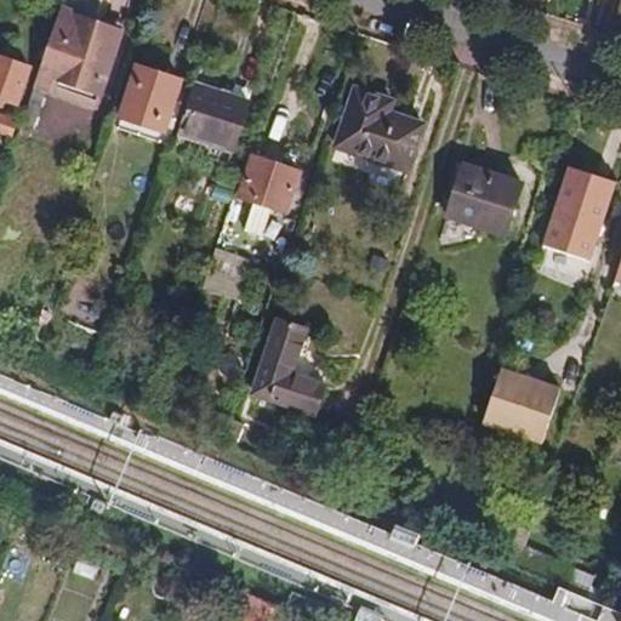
[(102,0),(81,0),(75,20),(58,13),(34,86),(100,108),(120,41),(92,32),(95,24),(102,0)]
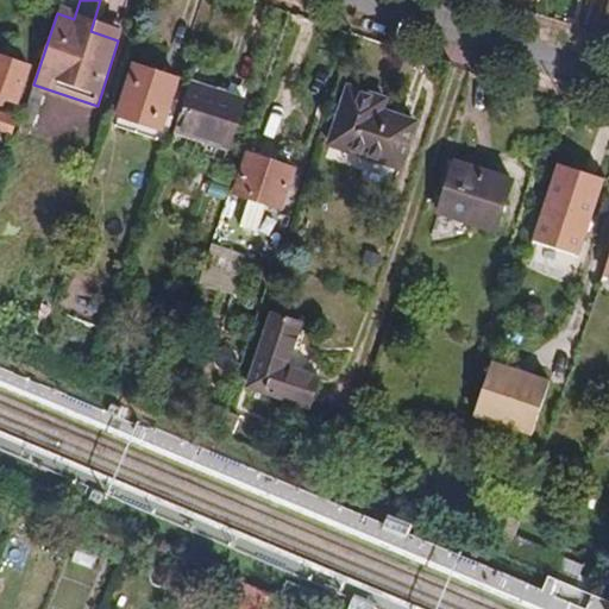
[(118,41),(120,33),(93,24),(90,31),(118,41)]
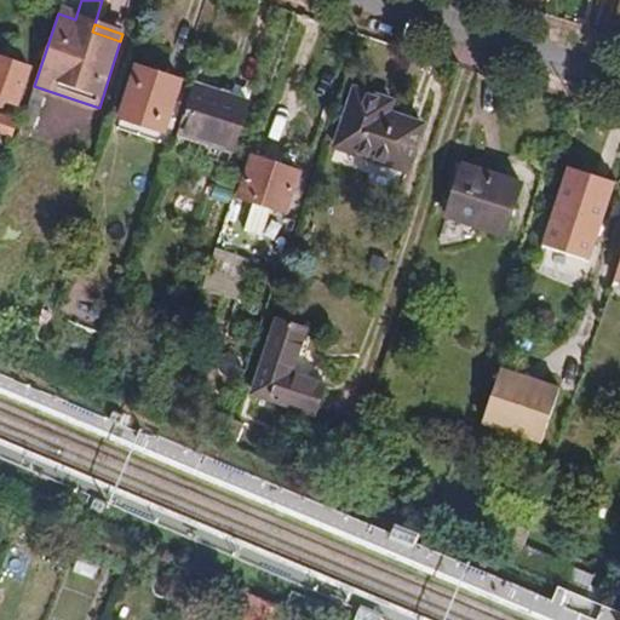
[(0,58),(0,107),(3,109),(5,101),(17,104),(29,68),(0,58)]
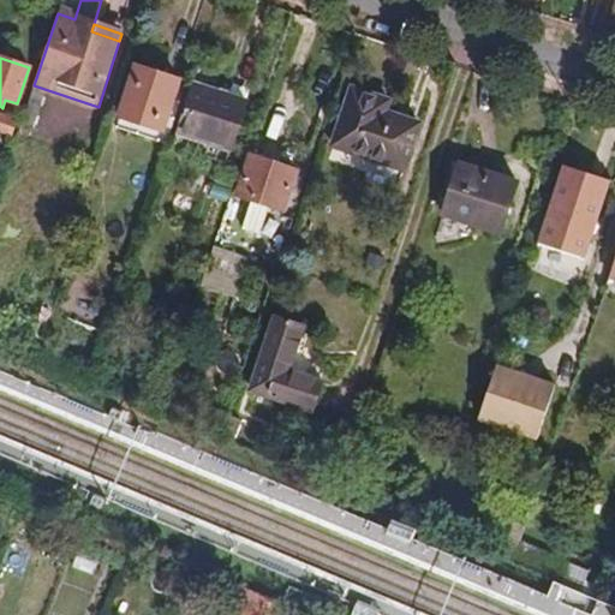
[(136,65),(119,117),(165,131),(180,81),(136,65)]
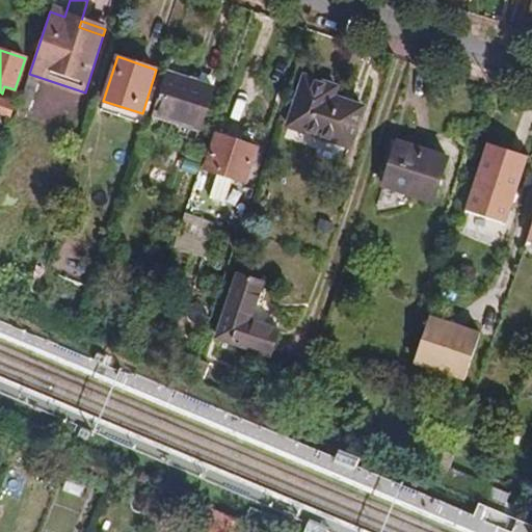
[(167,72),(153,114),(202,131),(215,88),(167,72)]
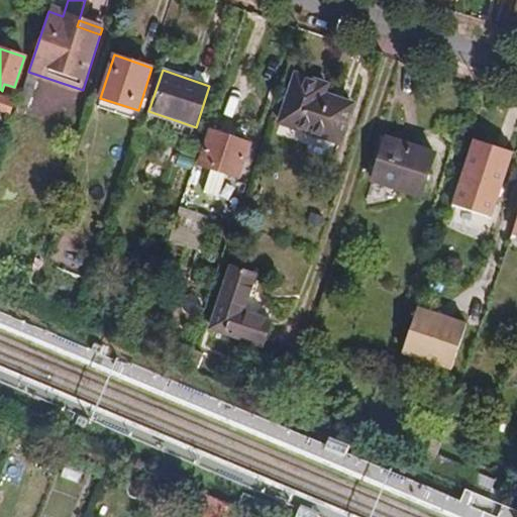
[(27,74),(18,102),(29,105),(38,78),(27,74)]
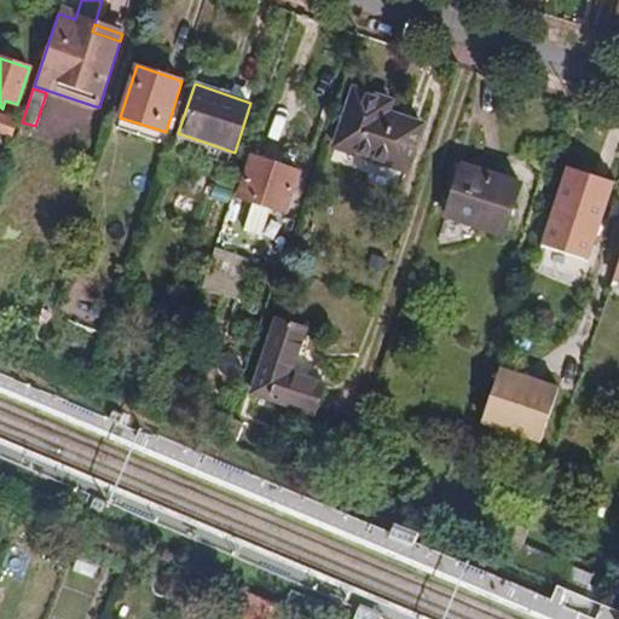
[(383,99),(354,88),(334,148),(408,173),(423,125),(388,113),(380,110),(383,99)]
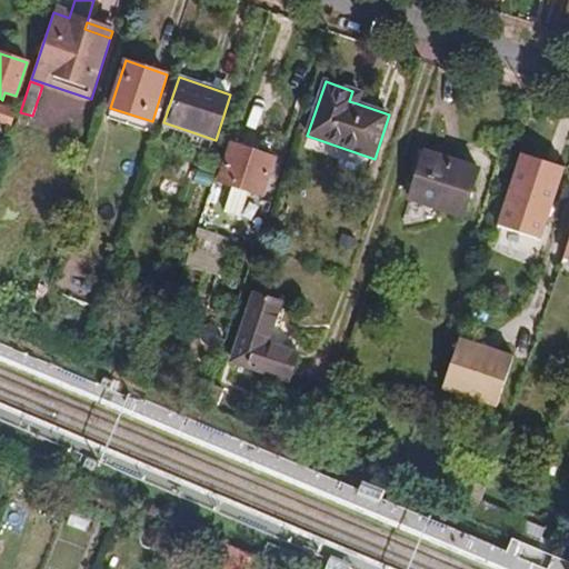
[(360,93),(352,91),(349,101),(357,103),(360,93)]
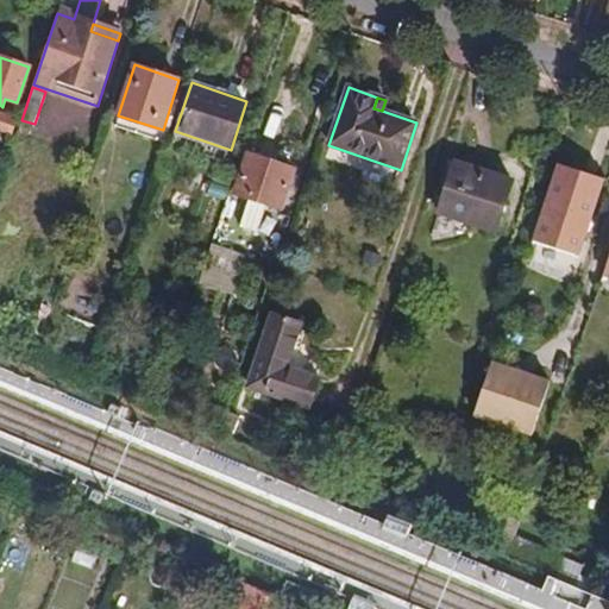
[(0,130),(11,133),(17,118),(0,112),(0,130)]
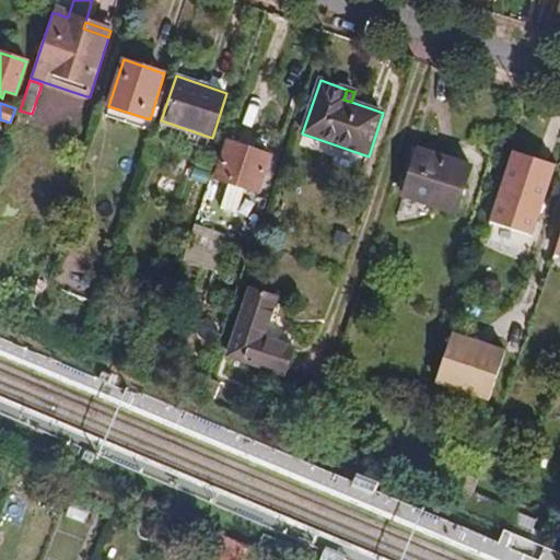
[(228,142),(216,177),(230,182),(245,187),(259,191),(271,156),(228,142)]
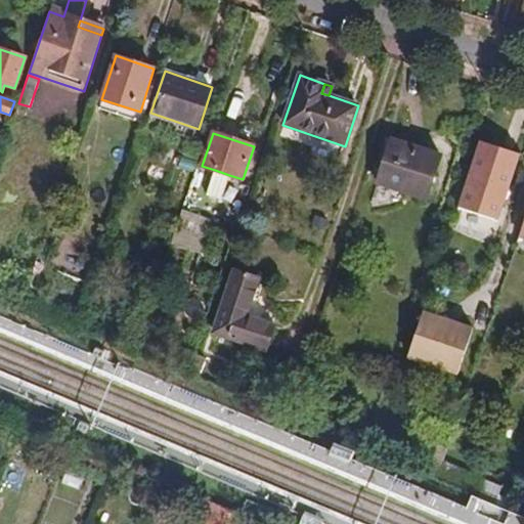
[(392,138),(377,183),(425,200),(440,155),(392,138)]
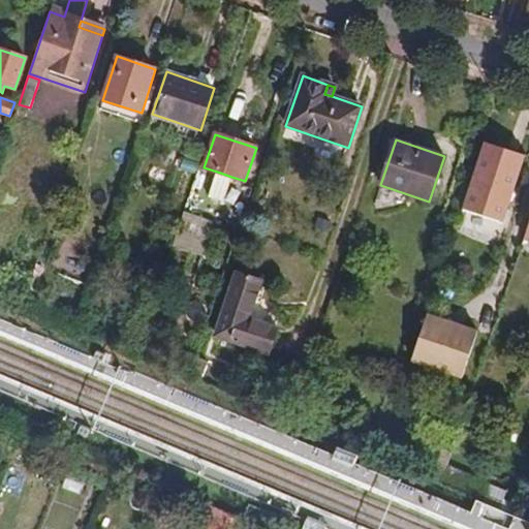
[(485,142),(461,212),(501,225),(525,155),(485,142)]
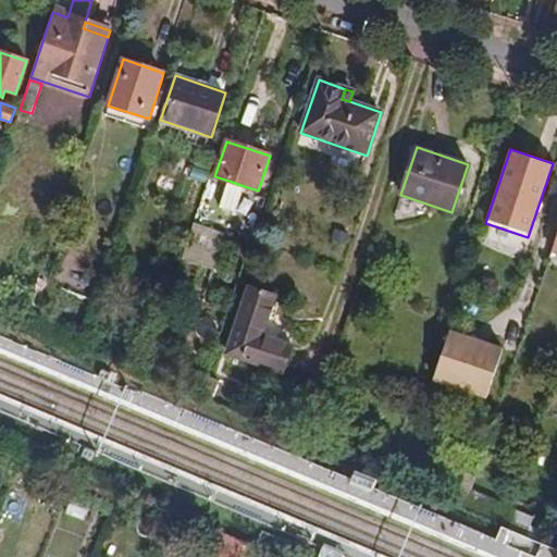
[(235,212),(244,186),(229,181),(220,207),(235,212)]
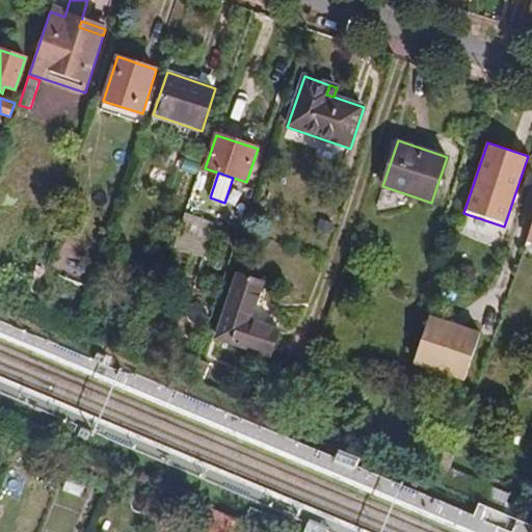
[(263,284),(239,274),(216,338),(269,355),(277,330),(250,321),(263,284)]
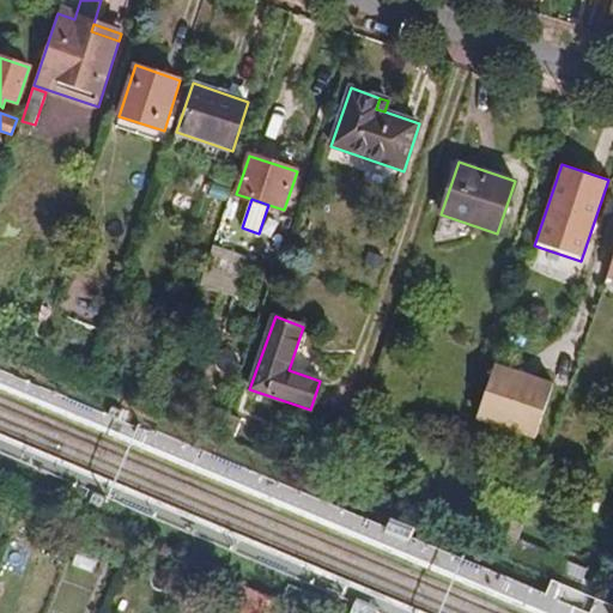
[(516,431),(535,438),(553,383),(538,378),(533,382),(519,377),(516,371),(502,366),(483,420),(502,426),(503,431),(514,435),(516,431)]
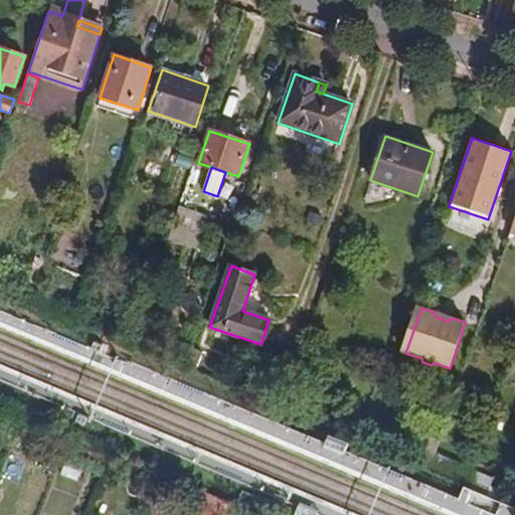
[(185,365),(185,366),(195,370),(202,352),(191,348),(185,365)]
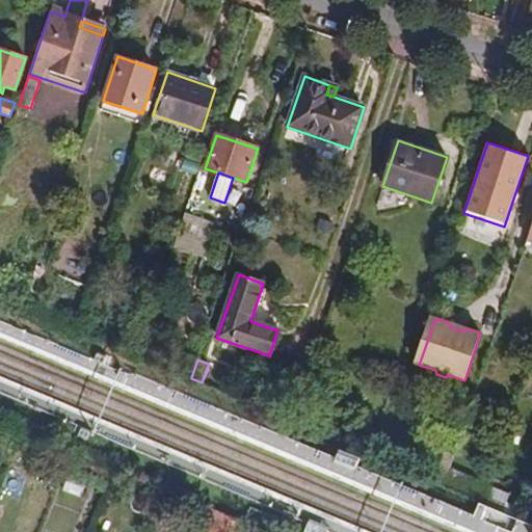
[(360,459),(339,450),(336,456),(333,464),(354,474),(356,467),(360,459)]
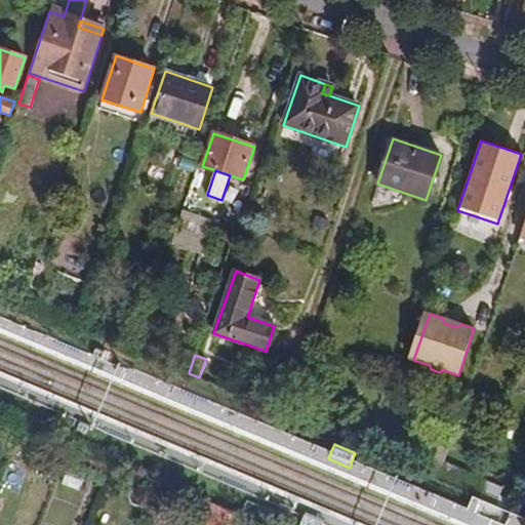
[(443,465),(447,452),(428,445),(418,472),(437,480),(439,477),(443,465)]
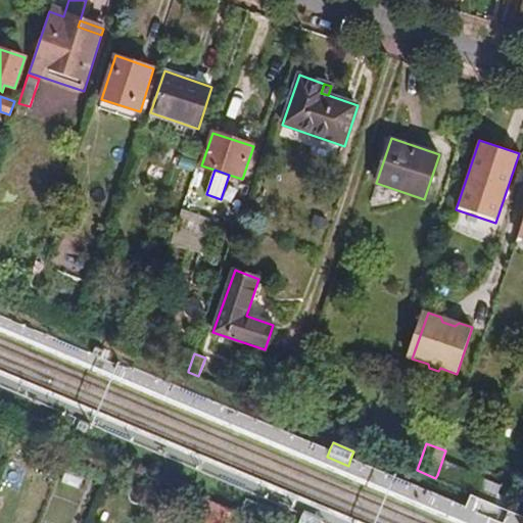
[(475,489),(473,495),(511,511),(515,502),(497,493),(501,486),(479,477),(475,489)]
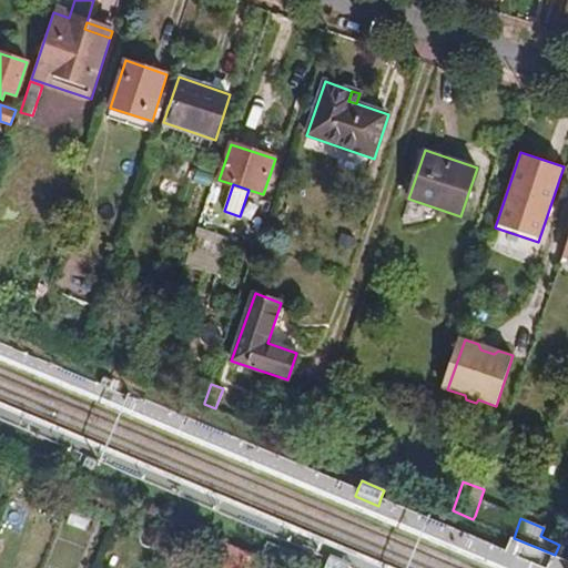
[(230,543),(219,567),(259,567),(264,557),(230,543)]
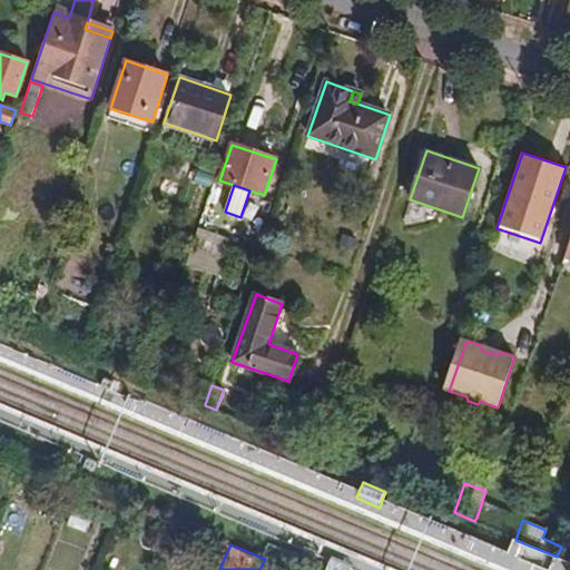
[(353,569),(354,569),(331,560),(326,569),(353,569)]
